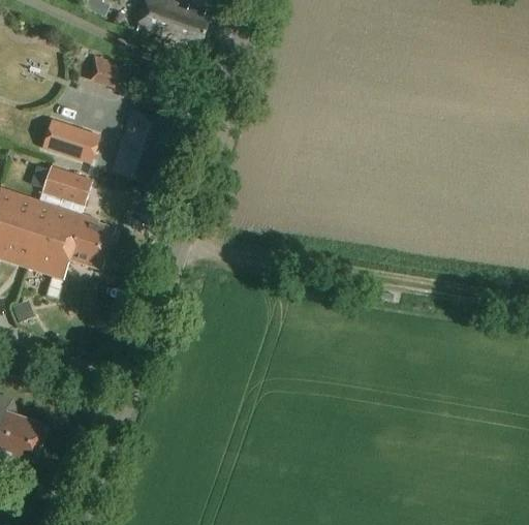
[(86,0),(84,5),(94,9),(97,0),(86,0)]
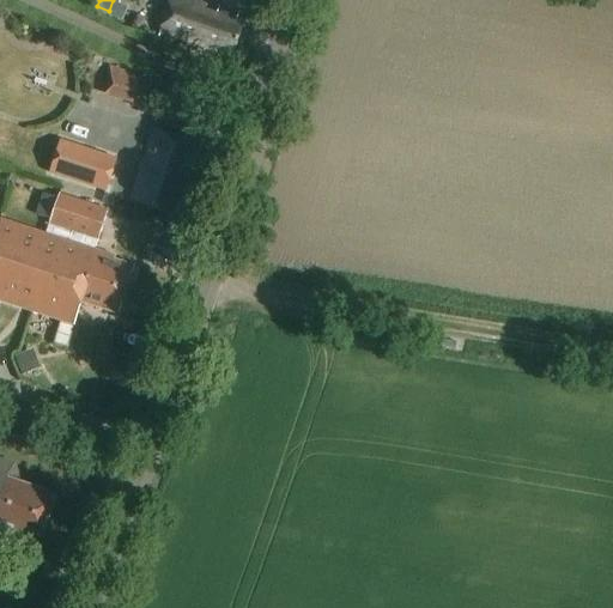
[(204,2),(196,0),(168,0),(157,35),(231,59),(242,24),(236,22),(240,12),(216,4),(212,14),(201,11),(204,2)]
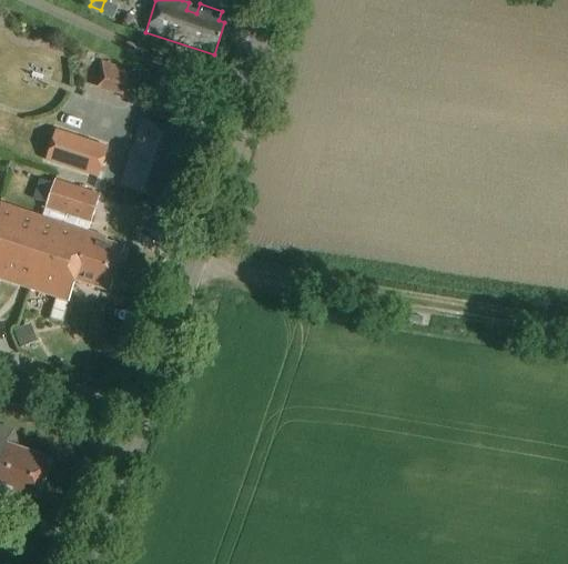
[(93,82),(122,92),(130,68),(101,58),(93,82)]
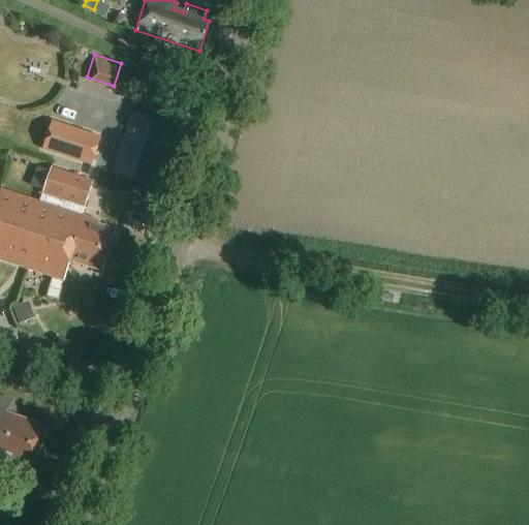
[(172,124),(133,111),(114,172),(146,182),(156,151),(162,153),(172,124)]
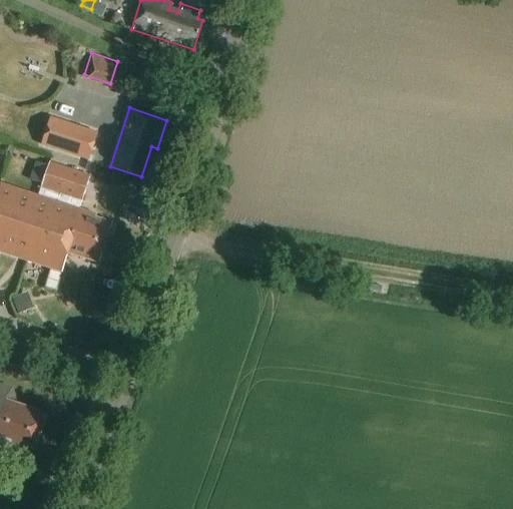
[(51,114),(42,141),(89,156),(98,129),(51,114)]
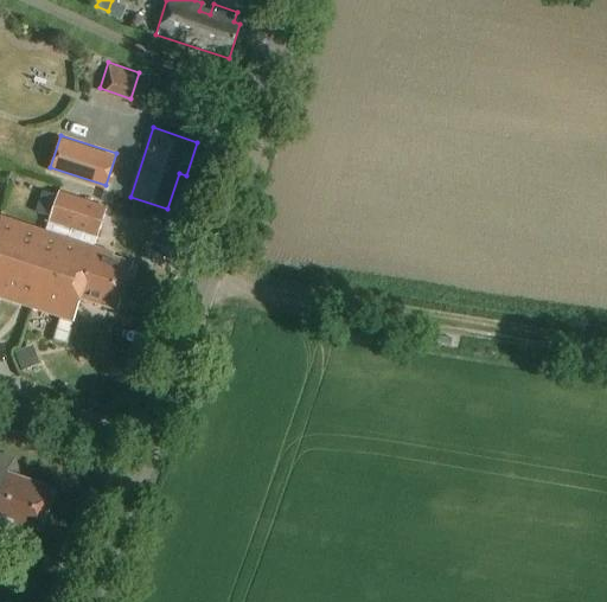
[(46,219),(44,229),(93,244),(96,236),(106,206),(56,191),(46,219)]
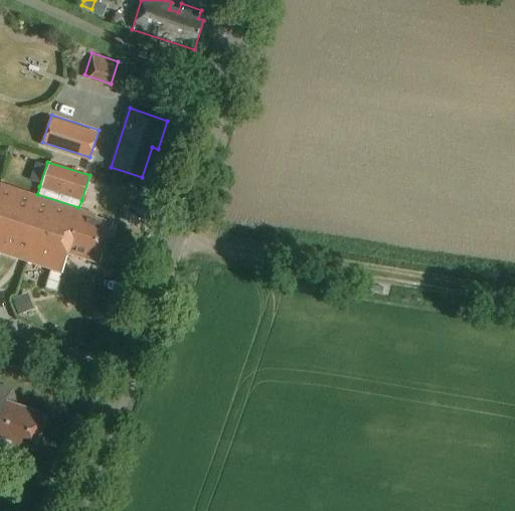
[(0,181),(0,250),(64,272),(70,252),(99,262),(112,221),(96,215),(97,213),(78,207),(37,194),(0,181)]
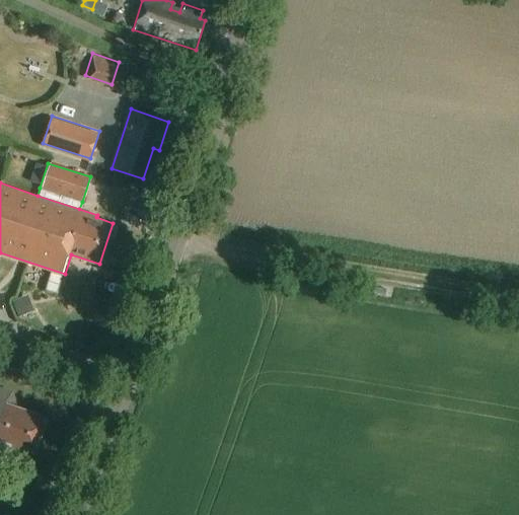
[(27,293),(12,299),(18,314),(33,308),(27,293)]
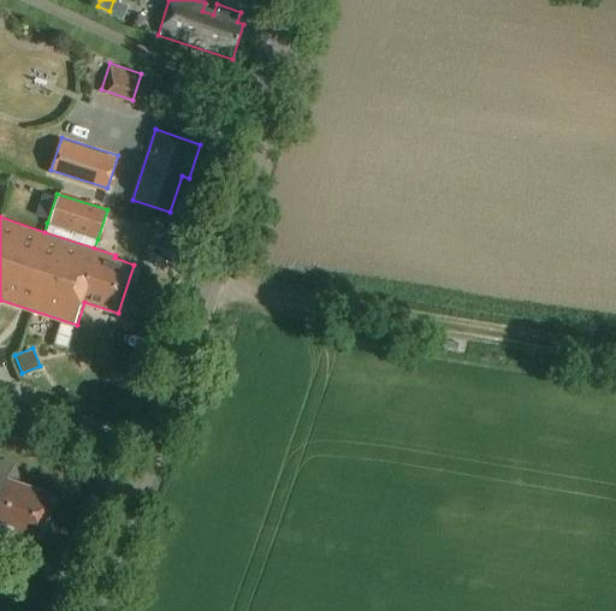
[(0,458),(0,533),(17,539),(19,534),(41,543),(51,516),(57,497),(21,484),(15,464),(0,458)]
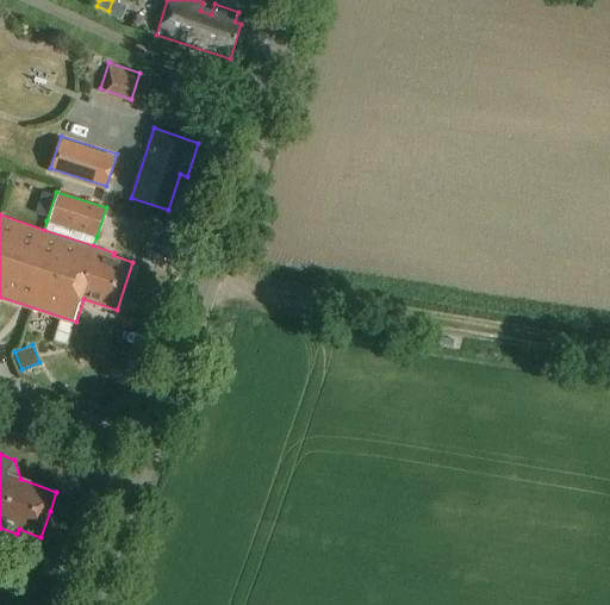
All buildings are outlined.
